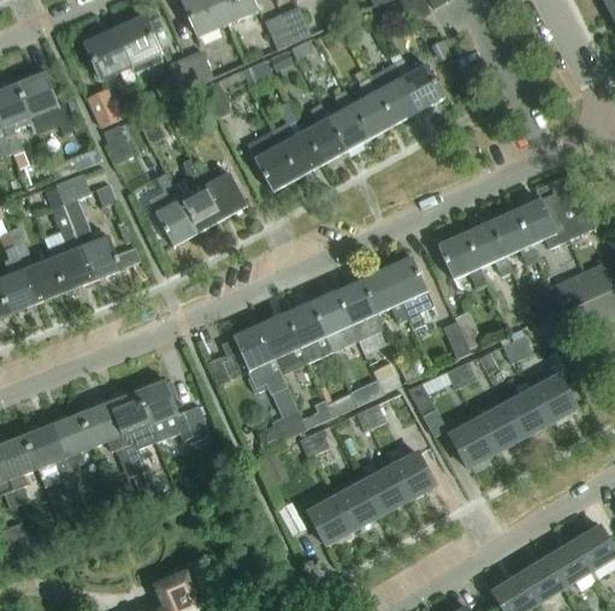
[(199,36),(229,23),(218,0),(182,0),(199,36)]
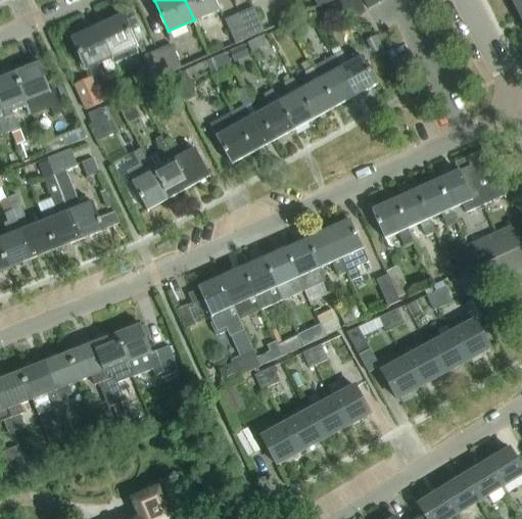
[(185,0),(194,19),(218,8),(214,0),(185,0)]
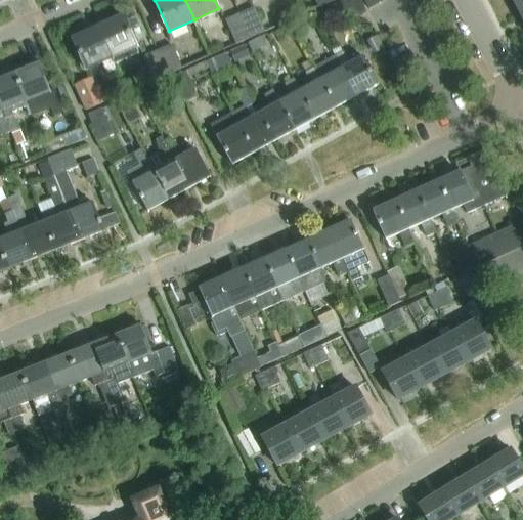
[(338,0),(314,10),(319,23),(344,12),(357,15),(367,9),(361,0),(338,0)]
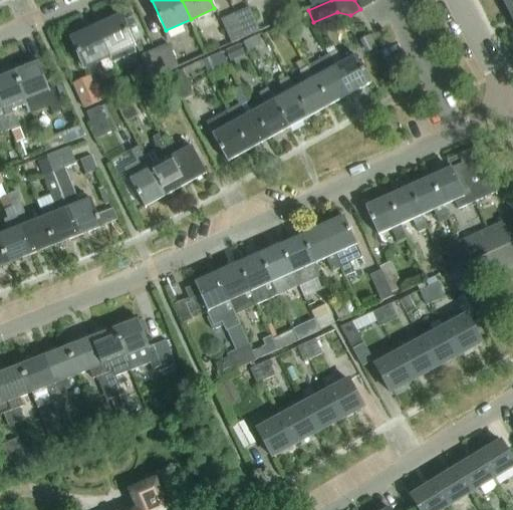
[(249,5),(235,11),(245,33),(259,27),(249,5)]
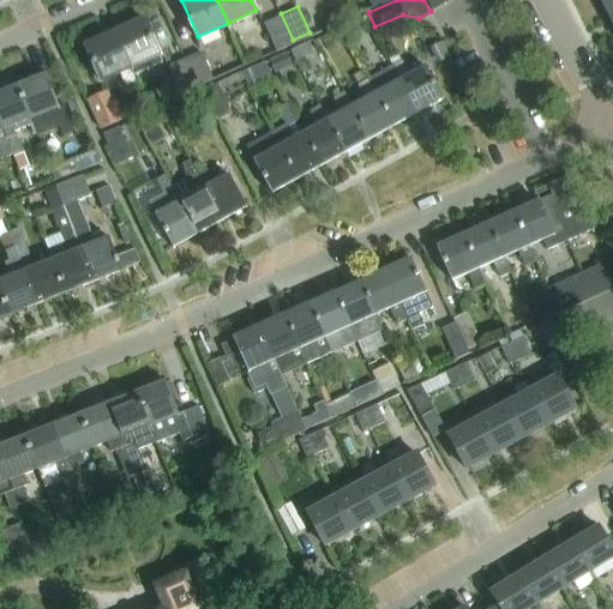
[(276,47),(293,40),(281,13),(264,20),(276,47)]
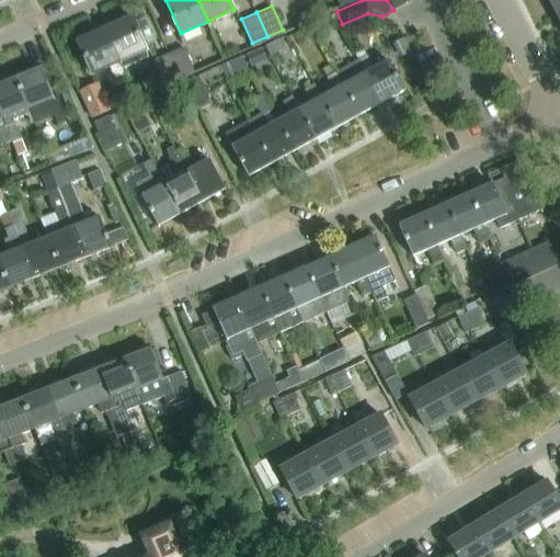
[(103,26),(118,60),(122,66),(148,54),(130,14),(103,26)]
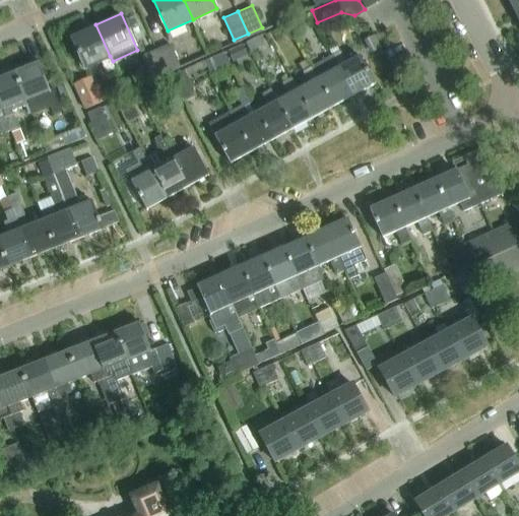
[(113,61),(110,56),(95,24),(71,36),(85,67),(102,60),(106,70),(115,66),(113,61)]
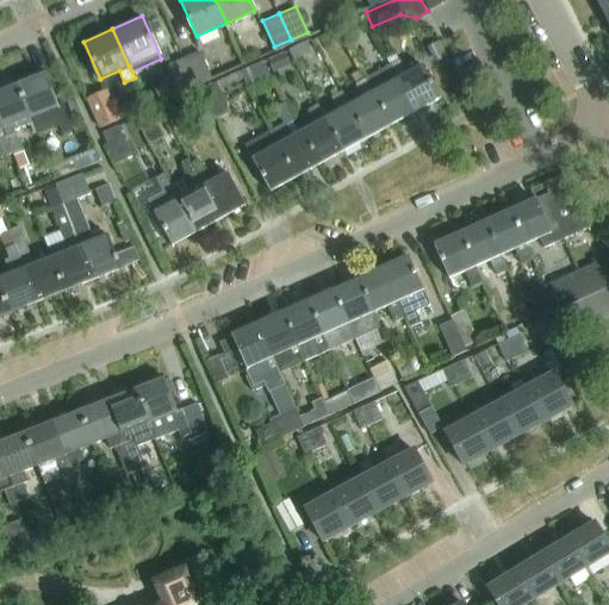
[(312,36),(289,47),(294,60),(318,49),(312,36)]
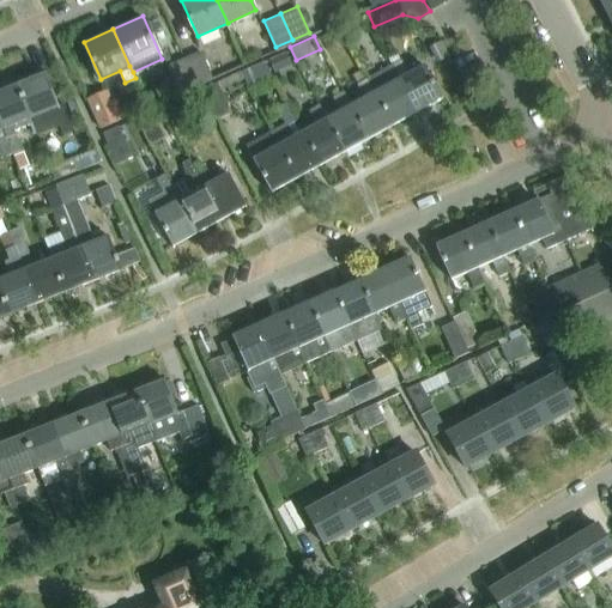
[(185,55),(197,83),(213,76),(201,48),(185,55)]
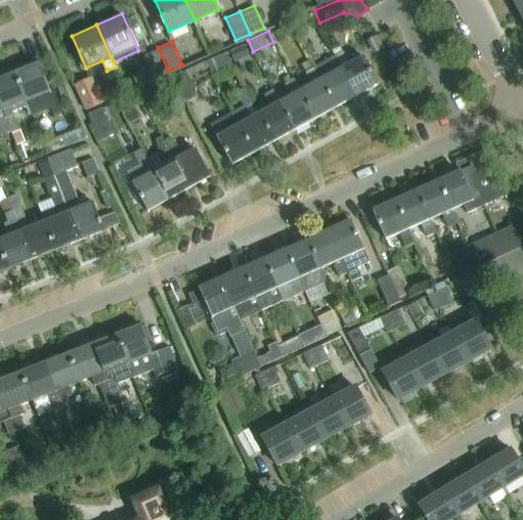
[(242,44),(230,49),(235,59),(247,54),(242,44)]
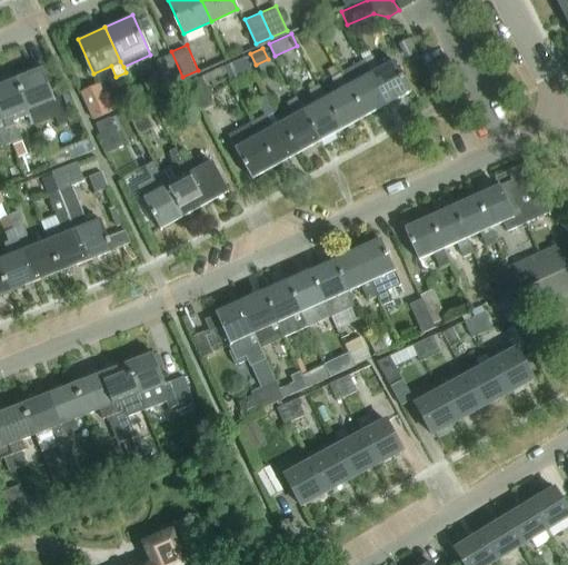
[(166,85),(182,77),(171,51),(155,59),(166,85)]
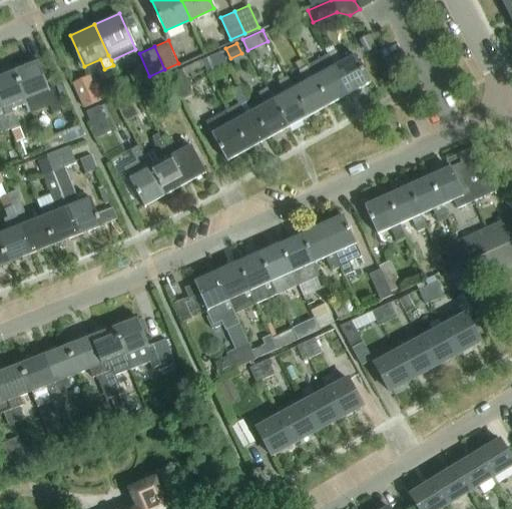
[(353,52),(341,59),(335,47),(327,51),(349,91),(369,80),(353,52)]
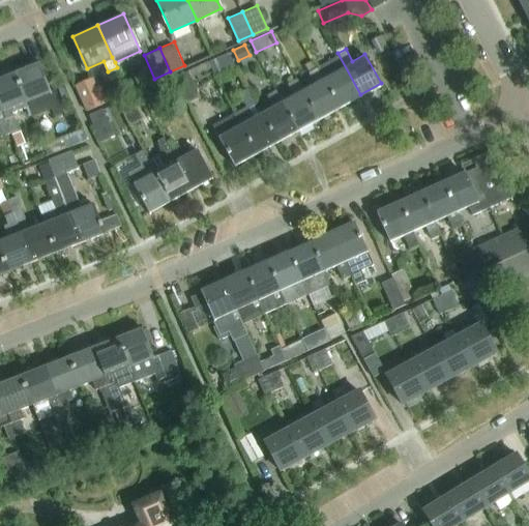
[(235,64),(230,51),(209,60),(215,74),(216,74),(218,79),(237,70),(234,64),(235,64)]
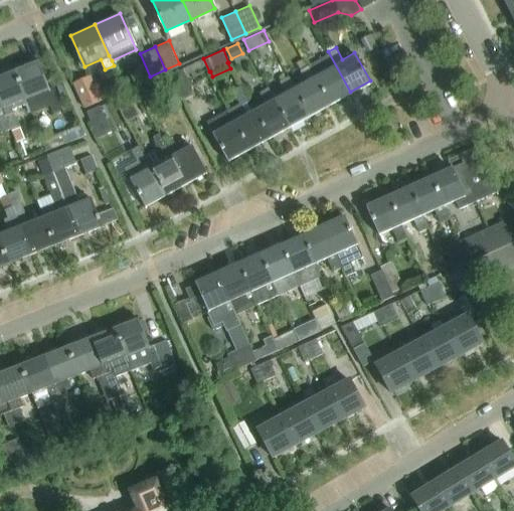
[(330,103),(350,92),(328,51),(308,62),(330,103)]
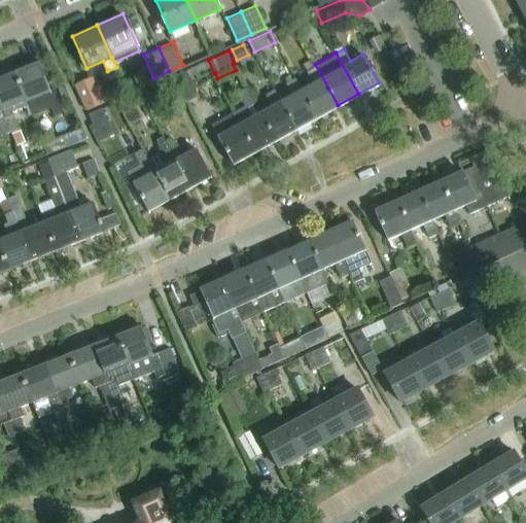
[(39,60),(14,70),(26,99),(45,91),(54,111),(62,108),(55,88),(50,89),(39,60)]
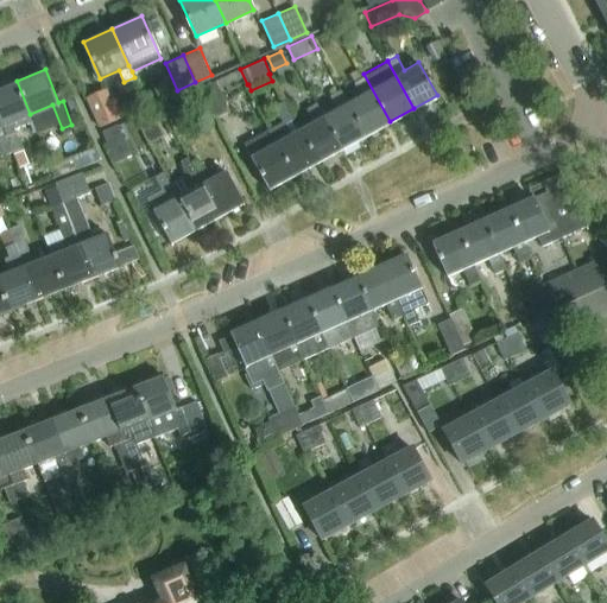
[(366,134),(390,121),(364,74),(354,80),(361,94),(348,101),(366,134)]
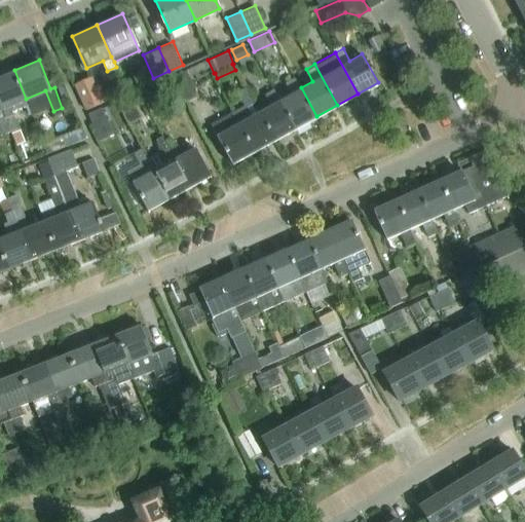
[(187,99),(197,94),(186,67),(175,72),(187,99)]
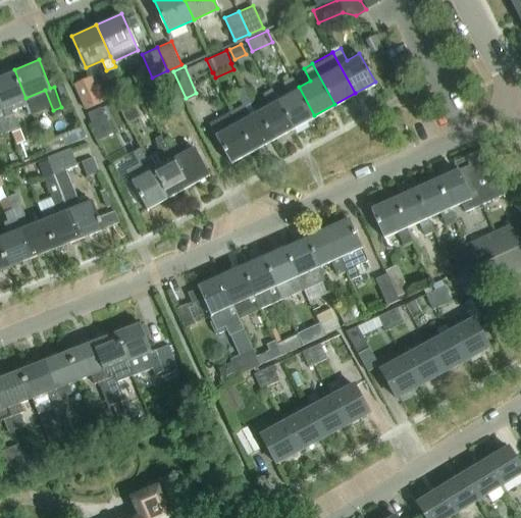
[(14,69),(0,74),(0,104),(1,107),(25,98),(14,69)]
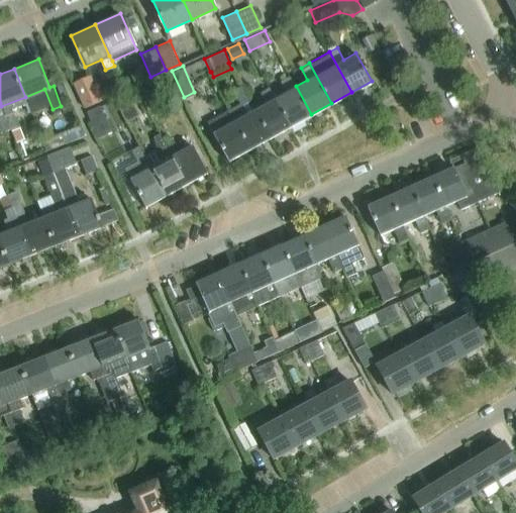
[(173,102),(184,97),(172,71),(161,76),(173,102)]
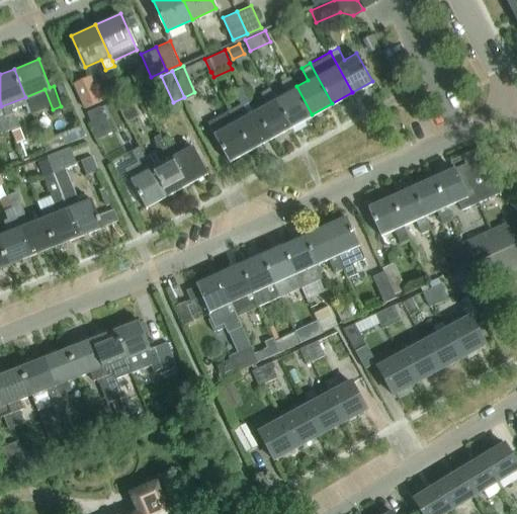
[(312,114),(296,86),(289,74),(282,78),(288,90),(276,97),(291,125),(312,114)]
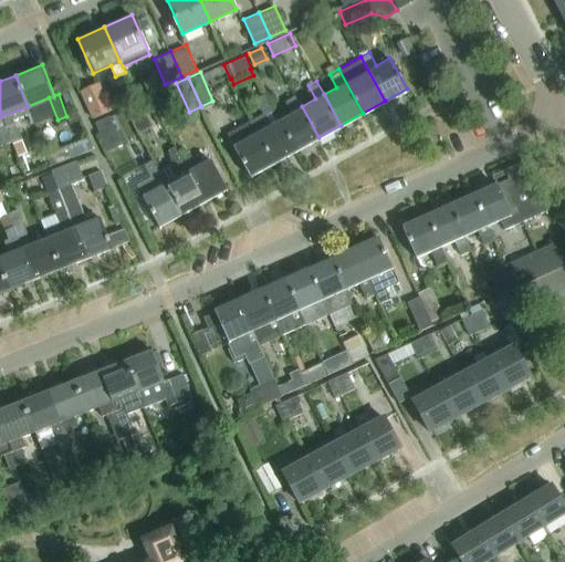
[(106,100),(98,82),(81,90),(92,115),(110,106),(106,100)]
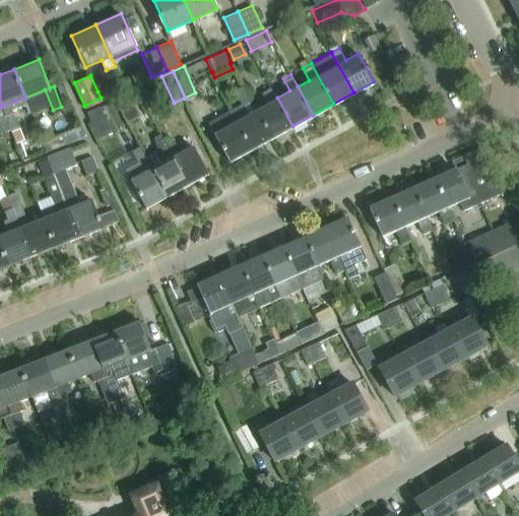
[(121,81),(98,91),(101,98),(101,100),(124,89),(121,81)]
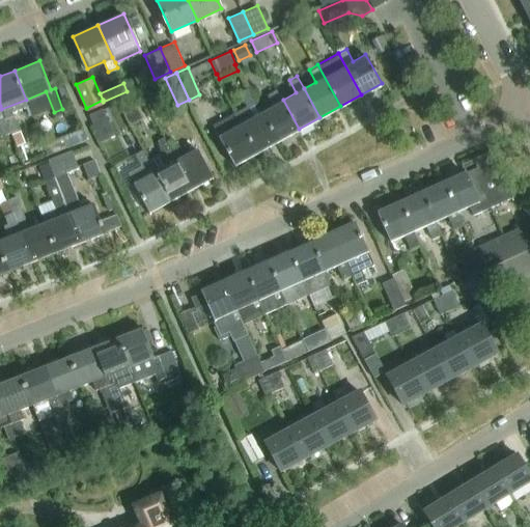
[(256,151),(277,140),(261,112),(248,86),(239,91),(246,105),(233,111),(256,151)]
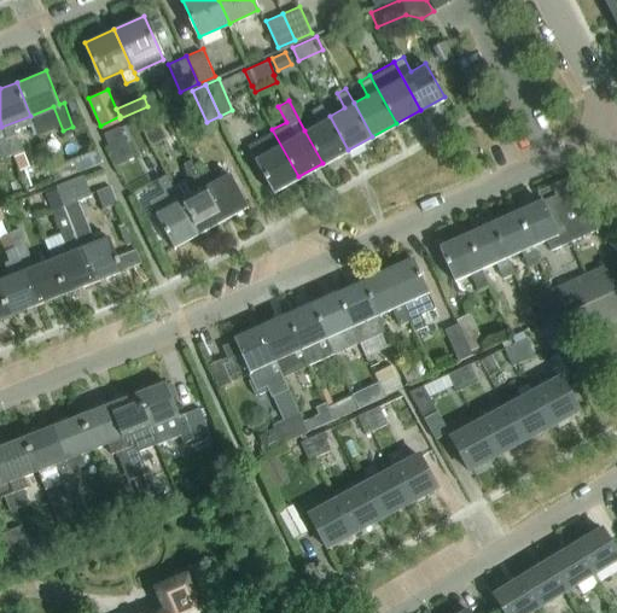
[(348,150),(330,116),(321,101),(312,107),(319,122),(304,130),(322,163),(348,150)]
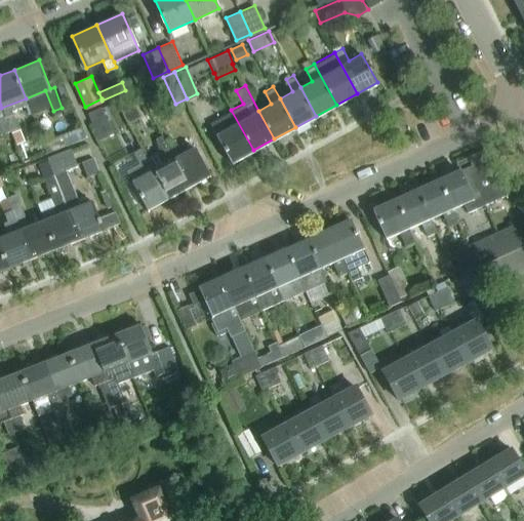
[(133,104),(127,93),(116,99),(122,111),(123,110),(129,121),(140,115),(134,104),(133,104)]
